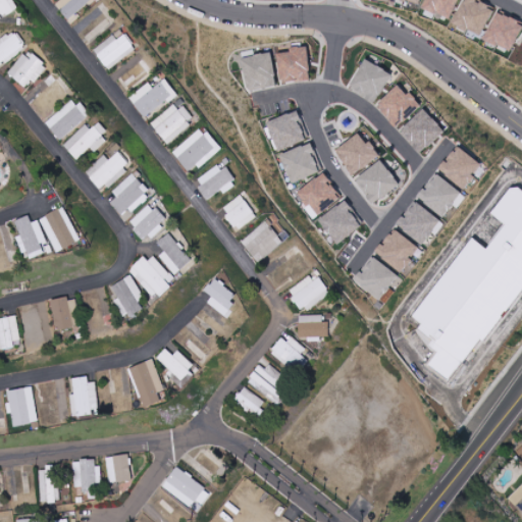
[(0,0),(0,17),(17,8),(13,0),(0,0)]
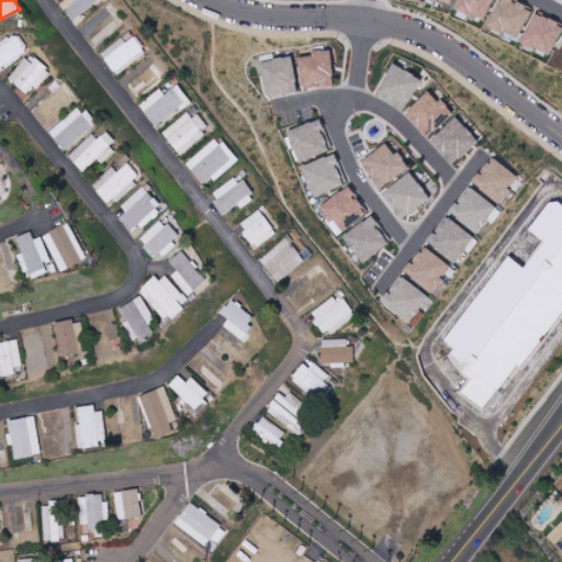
[(65,0),(60,3),(71,20),(101,0),(65,0)]
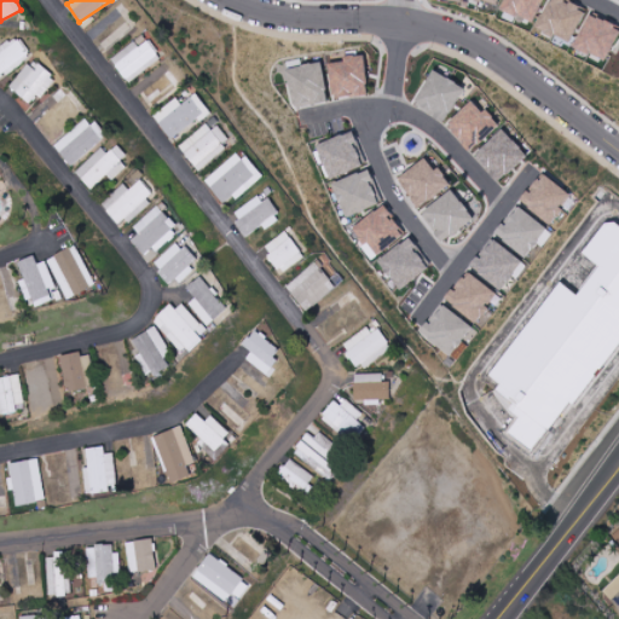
[(504,0),(501,10),(532,24),(543,0),(504,0)]
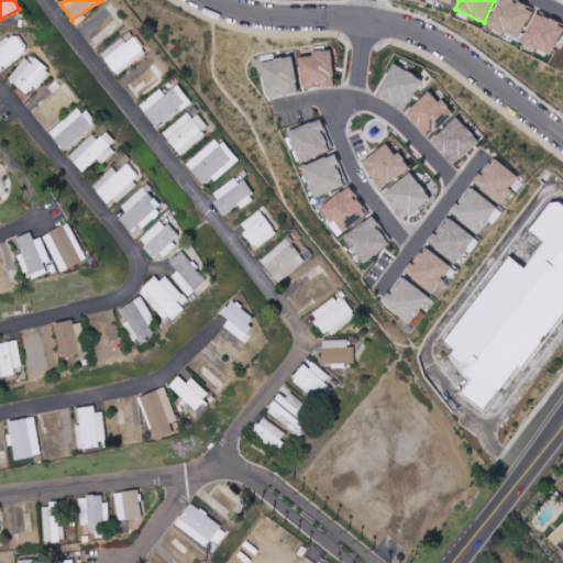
[(519,39),(533,10),(512,0),(500,0),(487,28),(503,35),(505,31),(519,39)]
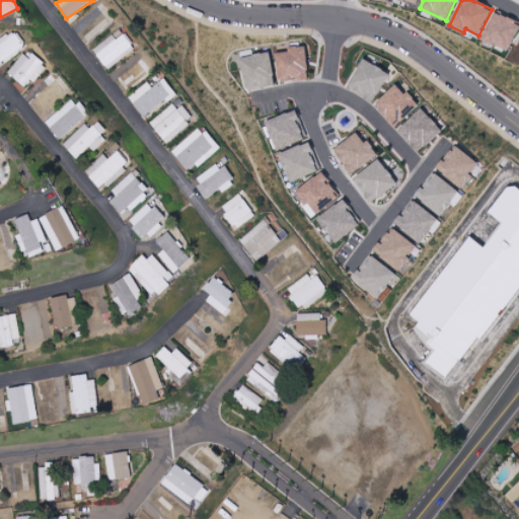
[(480,40),(509,52),(518,26),(518,23),(493,12),(480,40)]
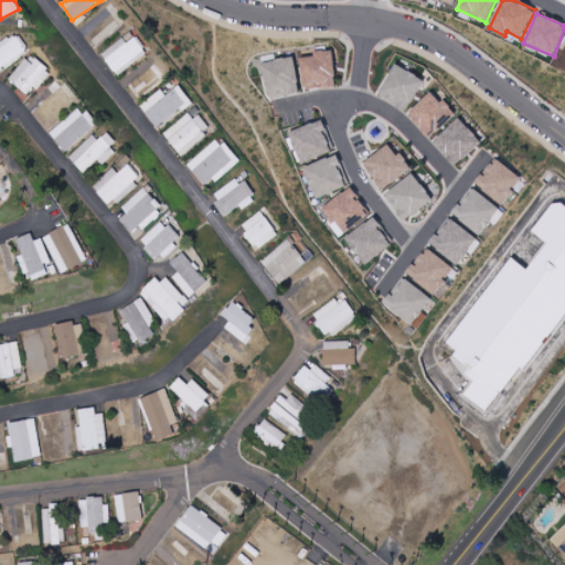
[(0,50),(0,70),(29,53),(18,35),(1,45),(3,49),(0,50)]
